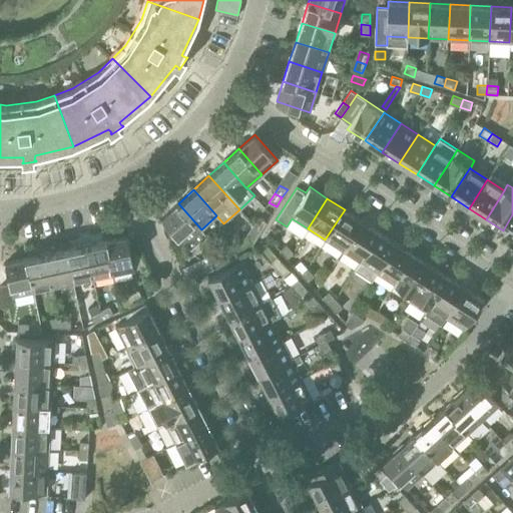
[(206,234),(201,229),(178,203),(162,217),(190,248),(206,234)]
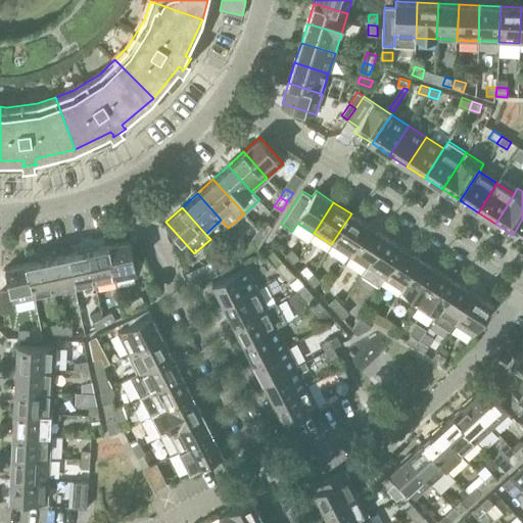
[(368,225),(351,214),(331,244),(348,255),(368,225)]
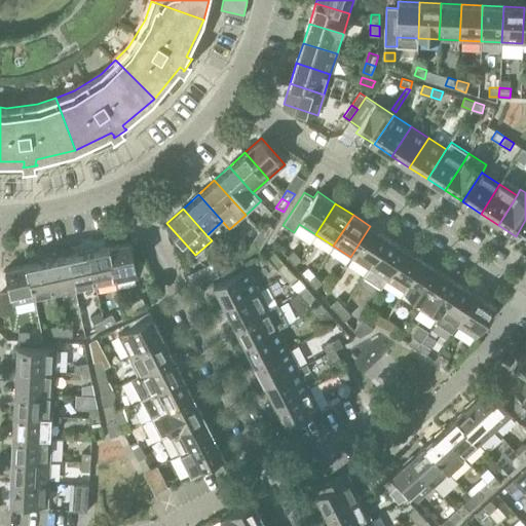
[(525,220),(516,236),(525,242),(525,220)]
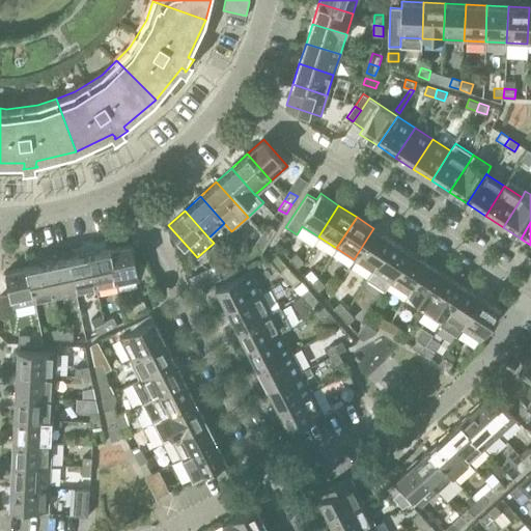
[(270,239),(276,229),(269,225),(262,233),(270,239)]
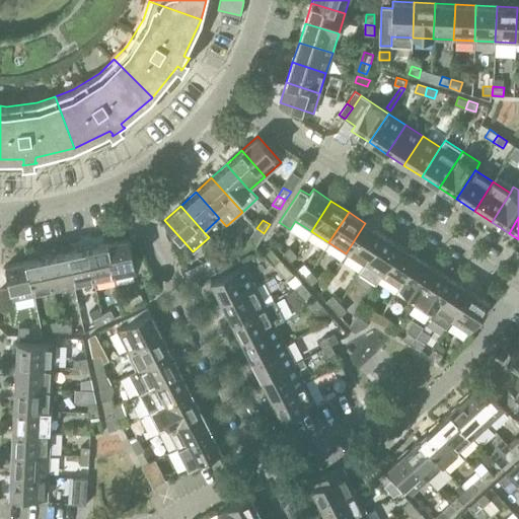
[(363,265),(383,234),(365,223),(346,253),(363,265)]
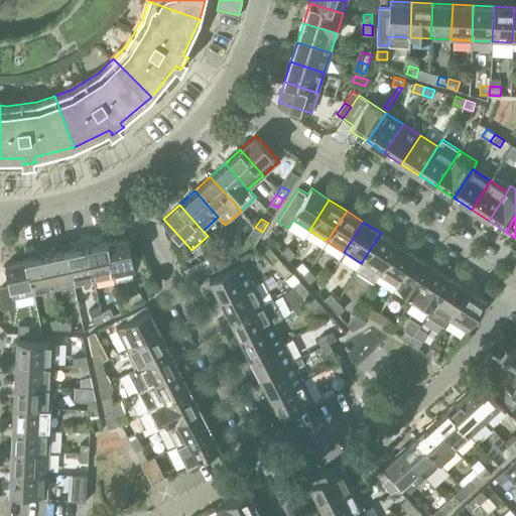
[(378,274),(398,244),(381,233),(361,263),(356,271),(373,282),(378,274)]
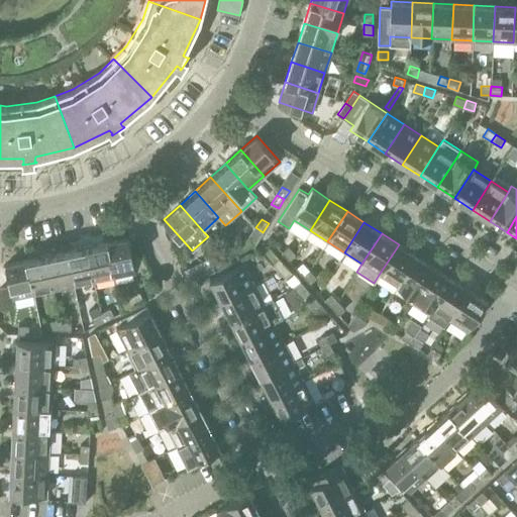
[(249,236),(239,241),(243,249),(253,244),(249,236)]
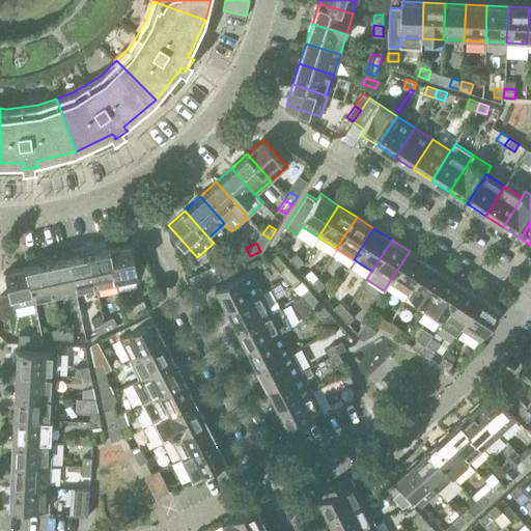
[(110,249),(117,283),(139,279),(131,244),(110,249)]
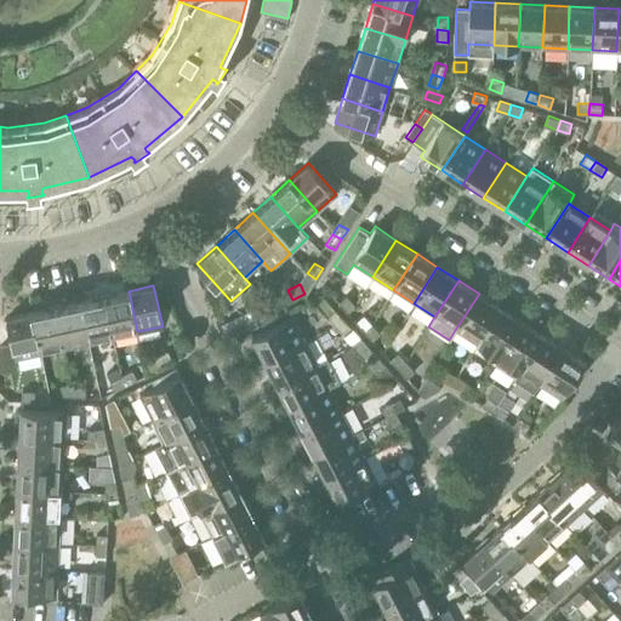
[(283,305),(292,300),(288,290),(278,296),(283,305)]
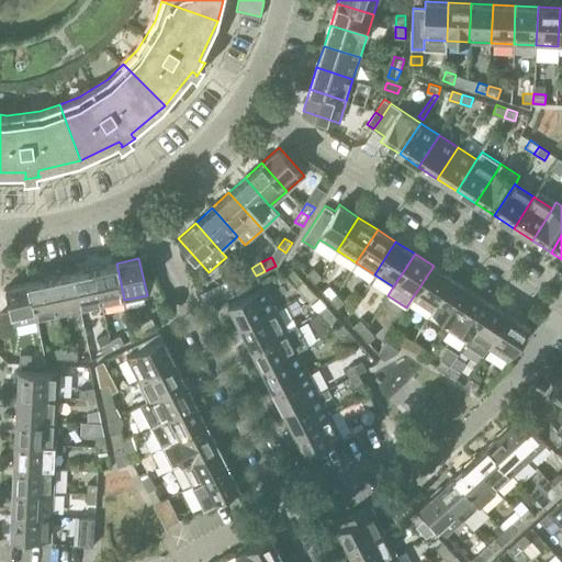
[(102,305),(124,300),(116,263),(94,268),(102,305)]
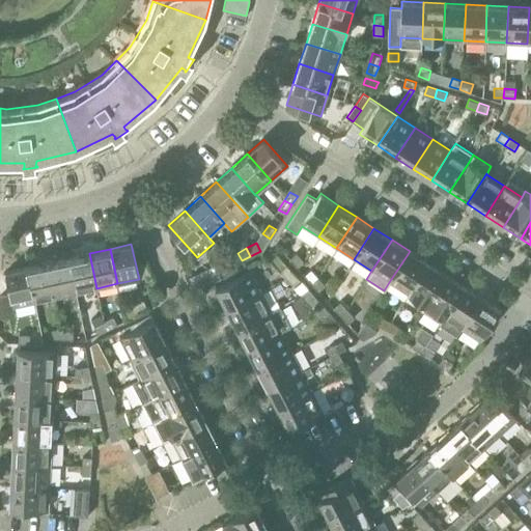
[(285,278),(286,278),(292,271),(274,251),(266,256),(285,278)]
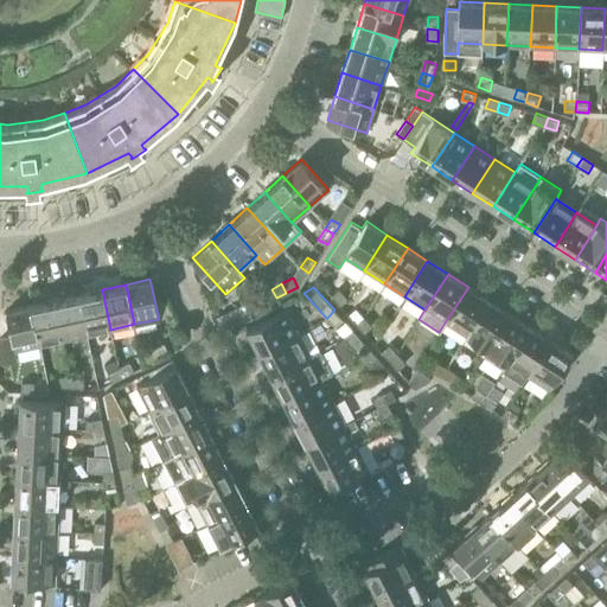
[(465,336),(489,300),(468,287),(445,323),(465,336)]
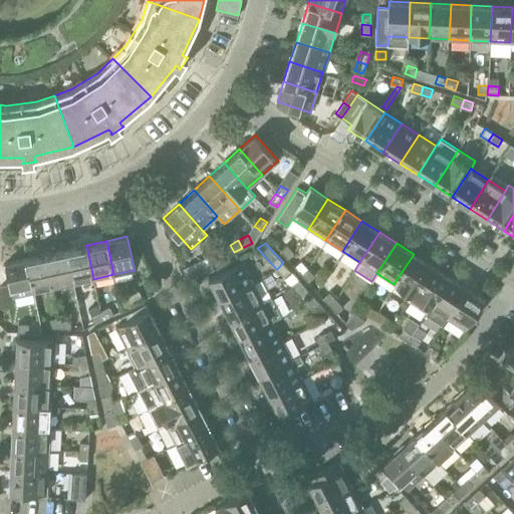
[(67,249),(74,283),(93,279),(86,245),(67,249)]
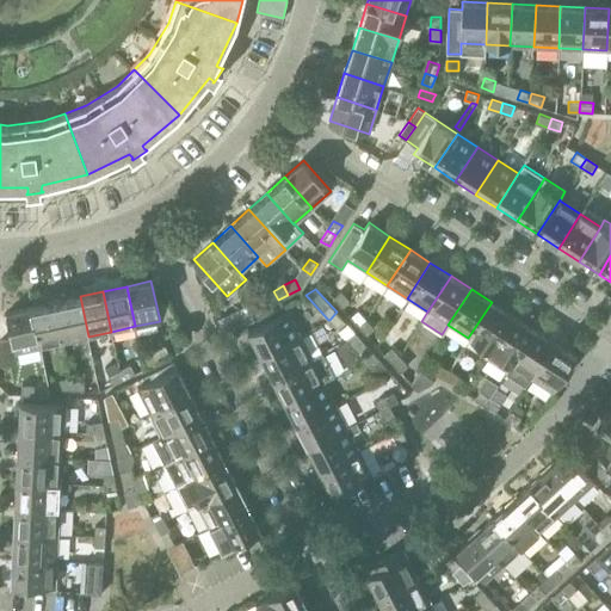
[(341,307),(349,300),(341,291),(333,297),(341,307)]
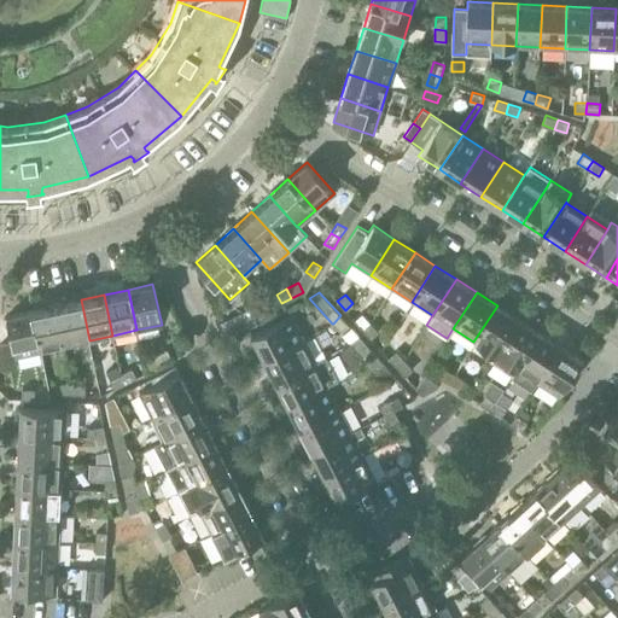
[(65,345),(89,340),(81,299),(56,305),(65,345)]
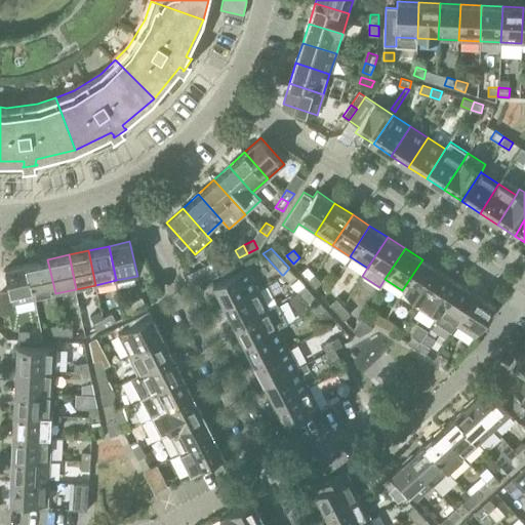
[(55,293),(47,259),(28,264),(35,297),(55,293)]
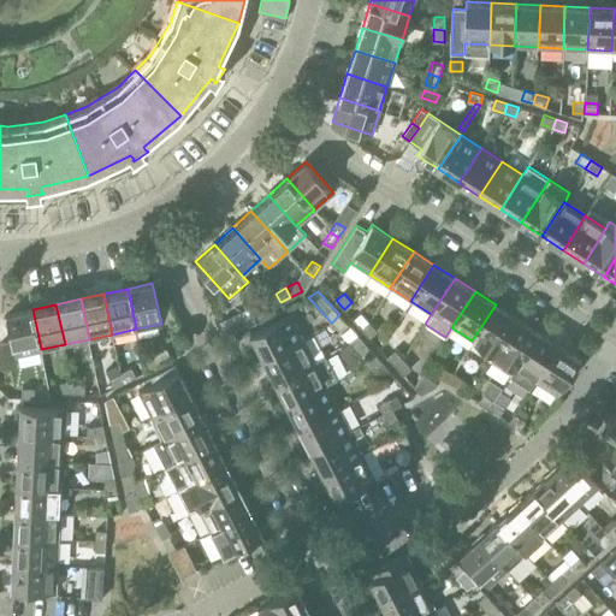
[(490,361),(495,355),(517,319),(496,304),(472,341),(468,347),(490,361)]
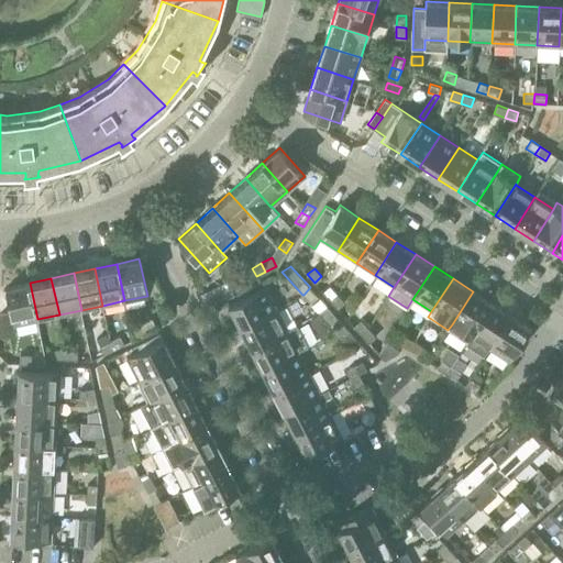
[(230,279),(219,285),(227,299),(236,294),(238,294),(250,288),(245,280),(234,289),(230,279)]
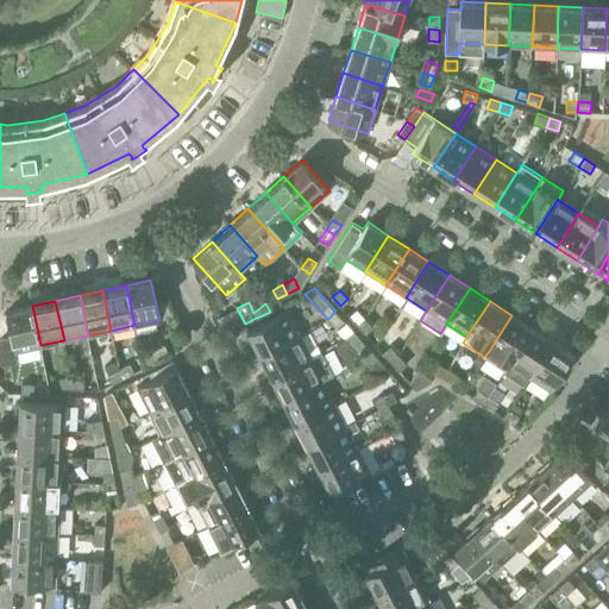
[(0,364),(17,360),(16,351),(41,345),(32,306),(7,311),(12,337),(0,339),(0,364)]
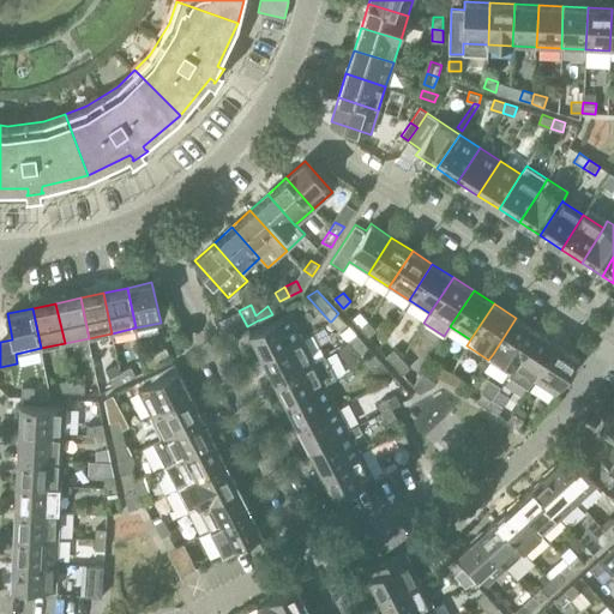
[(218,320),(222,327),(235,332),(247,326),(239,311),(218,320)]
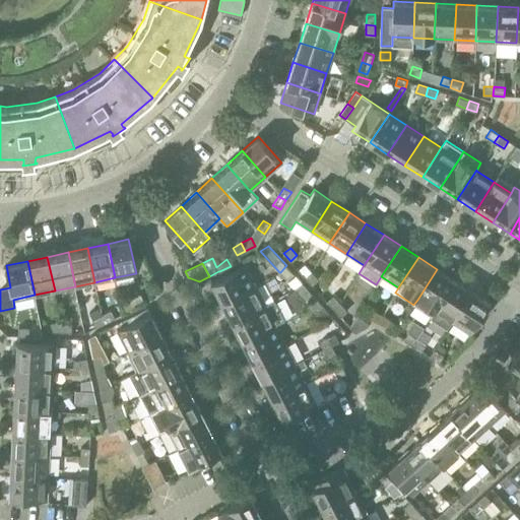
[(298,269),(305,276),(311,271),(305,263),(298,269)]
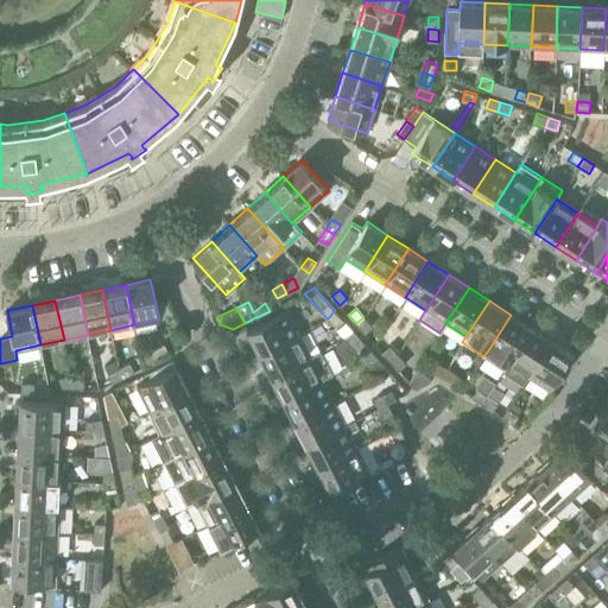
[(248,329),(260,353),(299,333),(286,310),(248,329)]
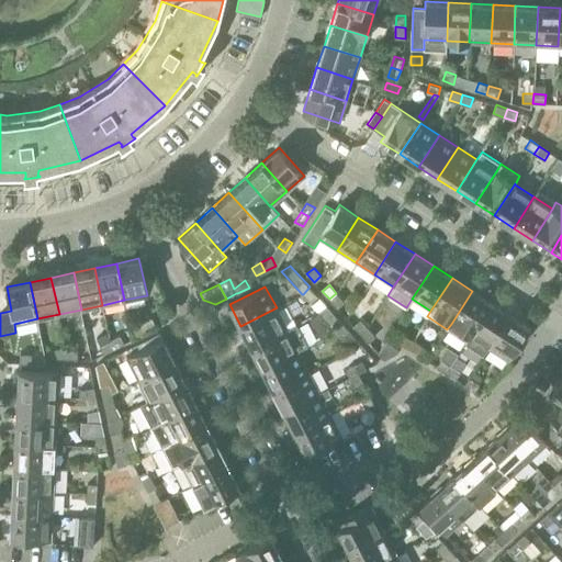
[(310,287),(303,294),(302,294),(308,302),(316,295),(310,287)]
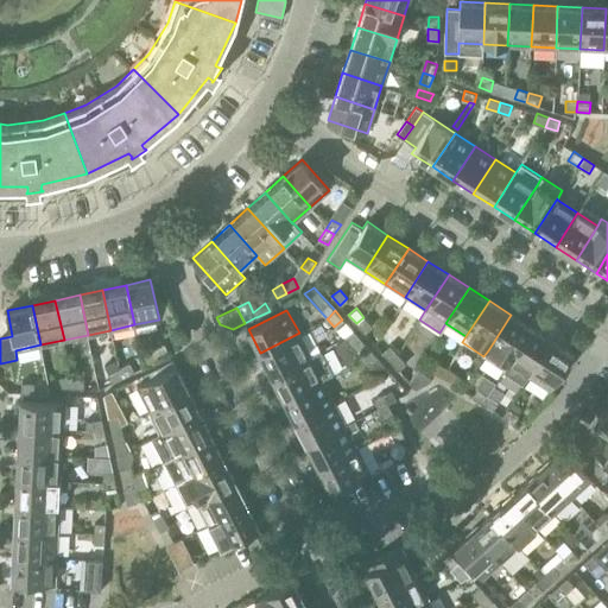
[(507,363),(531,328),(511,315),(488,350),(507,363)]
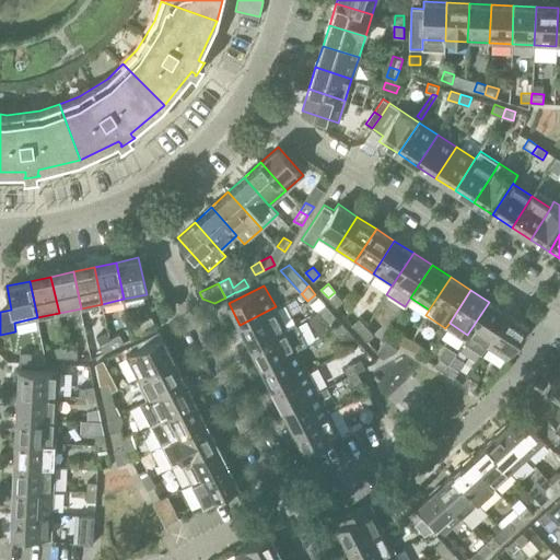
[(342,300),(335,292),(328,298),(336,306),(342,300)]
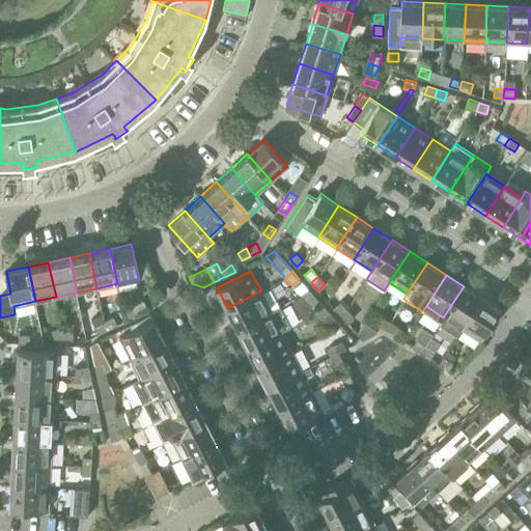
[(482,298),(464,286),(443,317),(439,324),(457,336),(462,329),(482,298)]
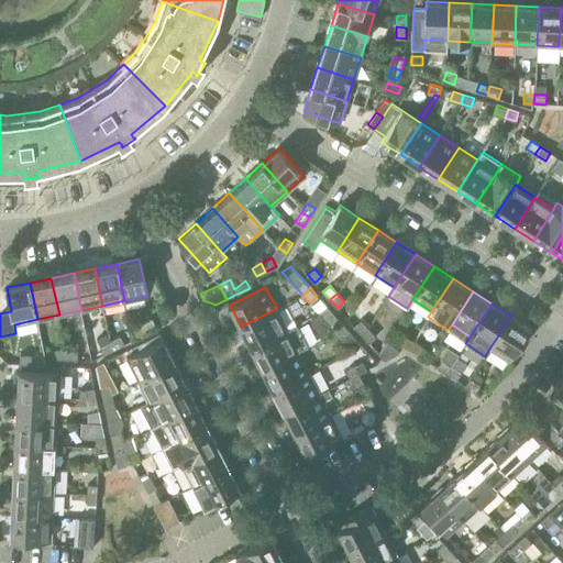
[(277,308),(241,327),(252,349),(297,326),(286,306),(278,311),(277,308)]
